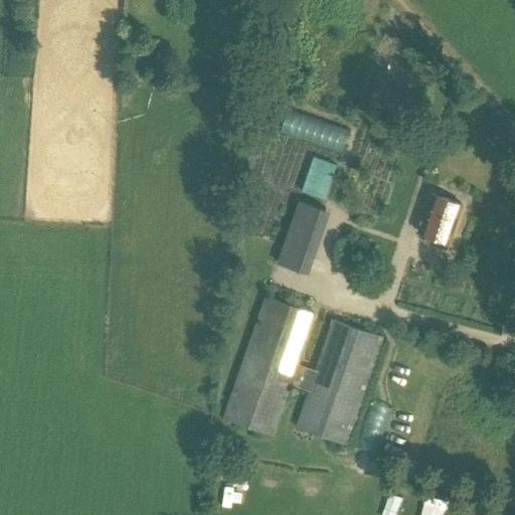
[(312,181),(324,150),(307,144),(295,175),(312,181)]
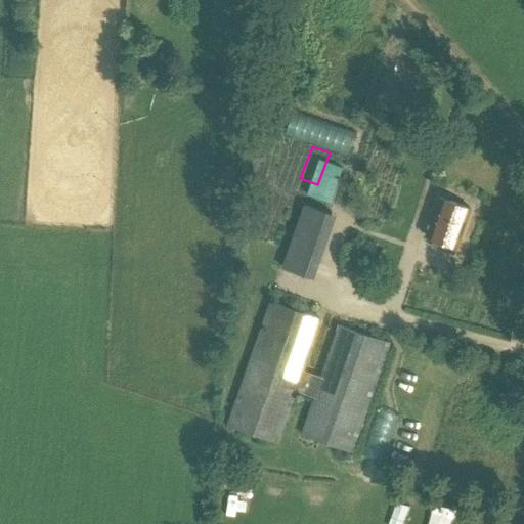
[(436,199),(425,238),(434,241),(432,248),(453,254),(455,248),(456,248),(468,208),(436,199)]
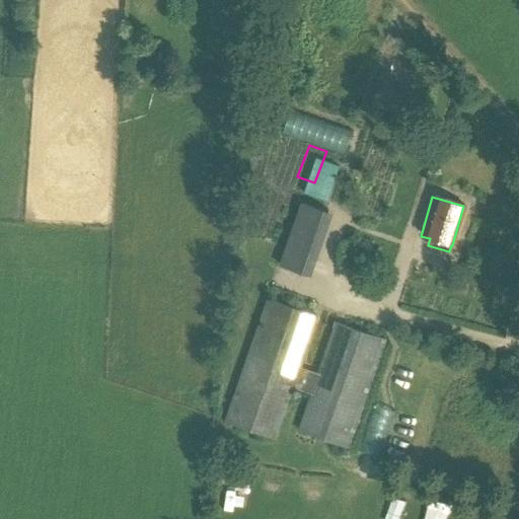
[(300,202),(279,264),(306,273),(327,211),(300,202)]
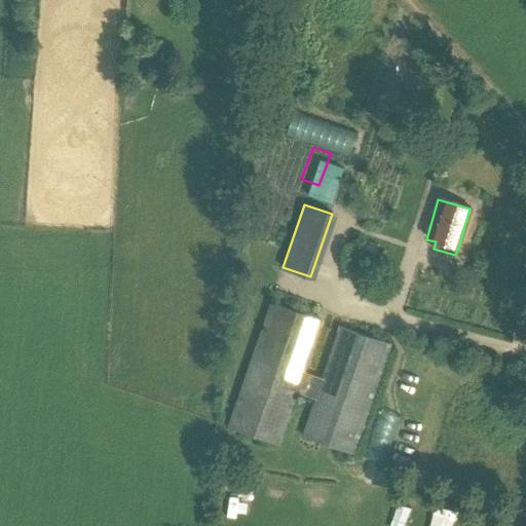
[(269,301),(226,426),(279,445),(297,392),(304,371),(323,320),(269,301)]
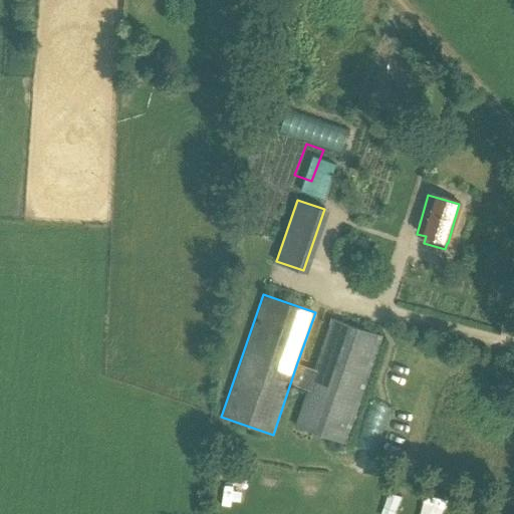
[(330,317),(312,368),(305,389),(293,426),(345,444),(382,335),(330,317)]
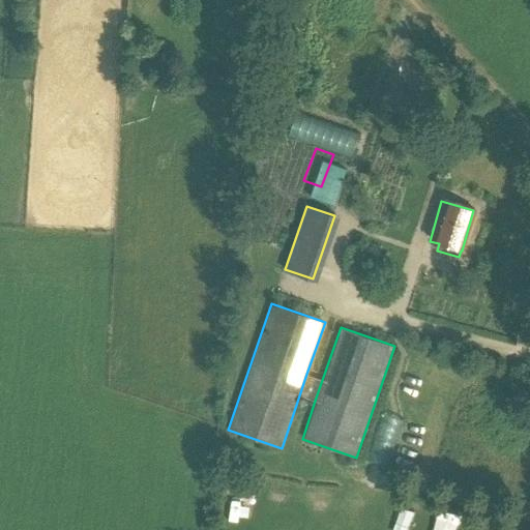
[(306,374),(299,395),(315,401),(322,380),(306,374)]
